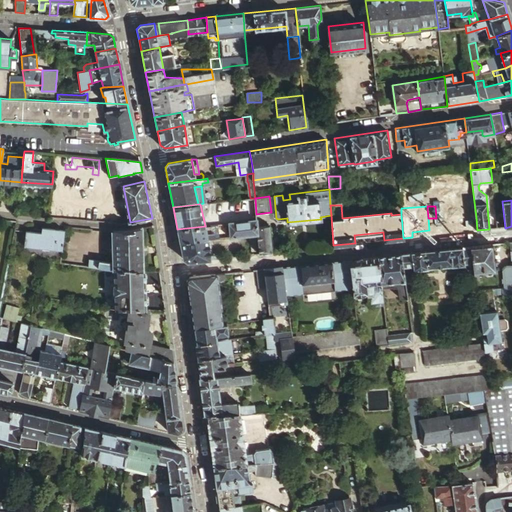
[(477,230),(476,217),(452,219),(453,233),(477,230)]
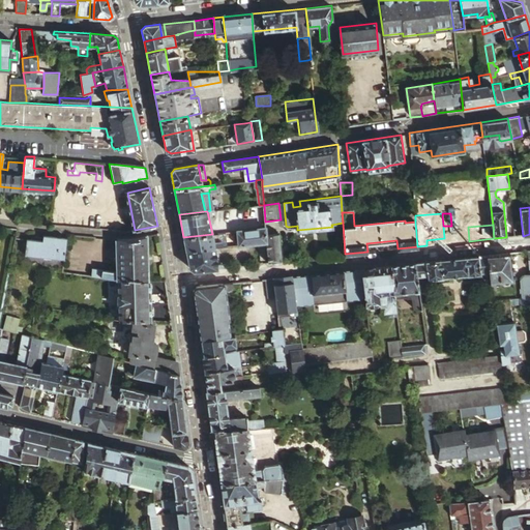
[(238,245),(267,242),(266,234),(266,228),(237,231),(238,245)]
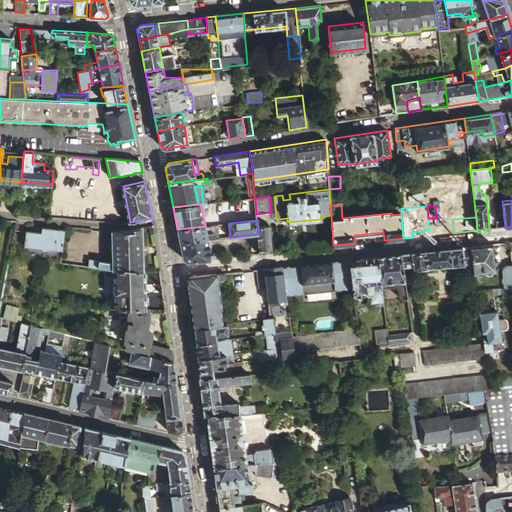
[(257,226),(258,234),(260,254),(272,252),(270,225),(257,226)]
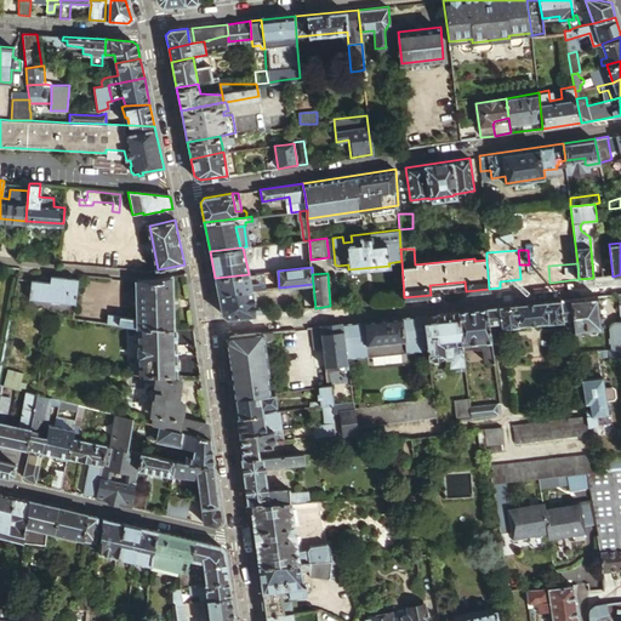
[(218,294),(250,290),(260,289),(258,284),(251,285),(249,274),(215,278),(218,294)]
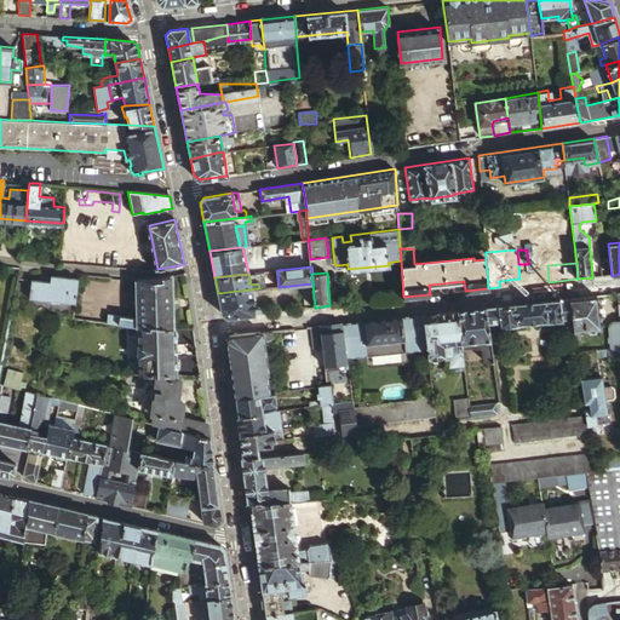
[(29,297),(75,303),(78,279),(50,275),(49,281),(32,279),(29,297)]
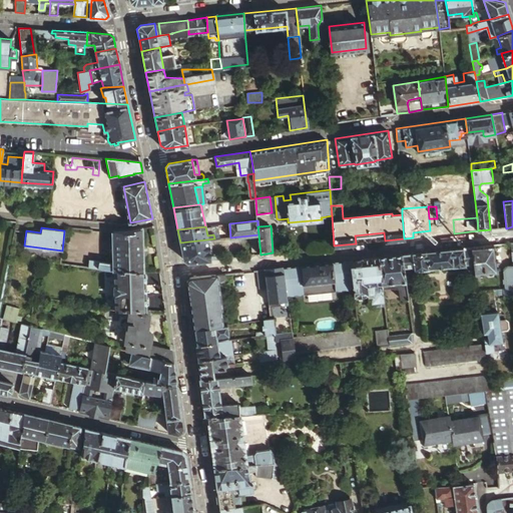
[(87,259),(86,266),(113,269),(143,271),(142,227),(127,230),(113,230),(113,262),(87,259)]
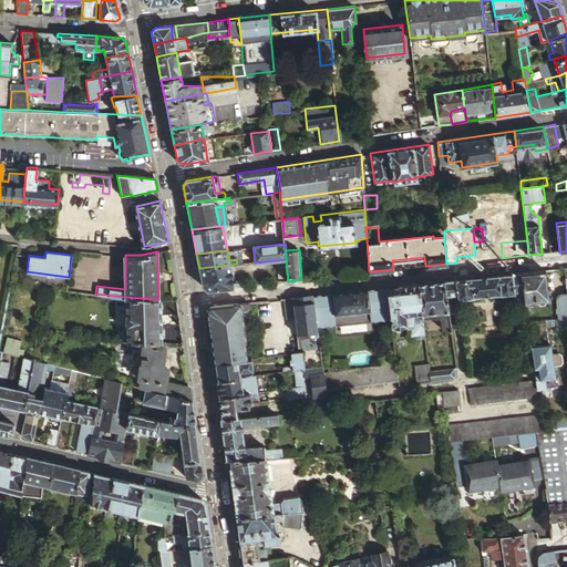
[(232,282),(228,265),(199,268),(203,286),(207,289),(243,286),(241,281),(232,282)]
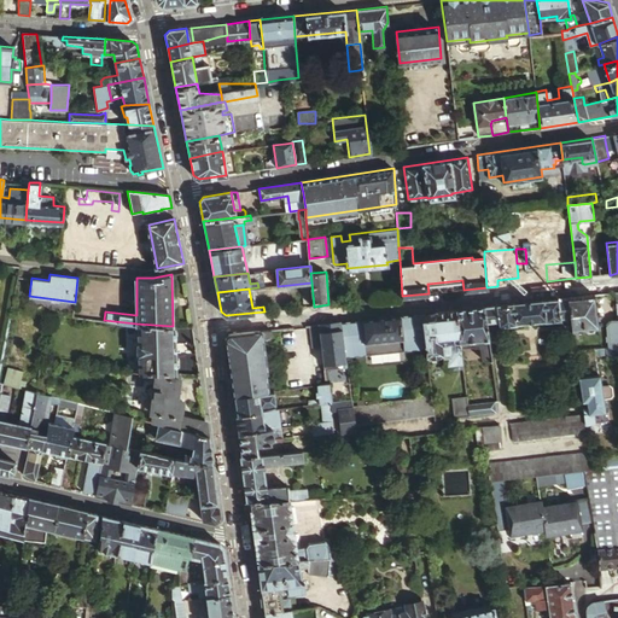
[(567,297),(570,316),(573,338),(579,337),(578,330),(587,328),(588,332),(596,331),(595,327),(599,327),(595,295),(567,297)]
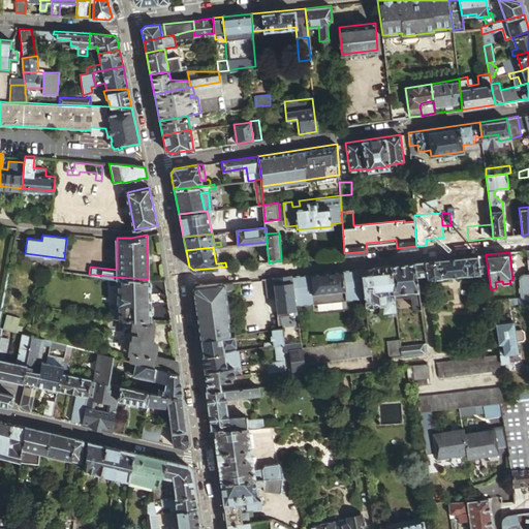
[(488,271),(486,254),(425,260),(426,271),(427,278),(442,276),(466,273),(466,274),(478,273),(478,272),(488,271)]
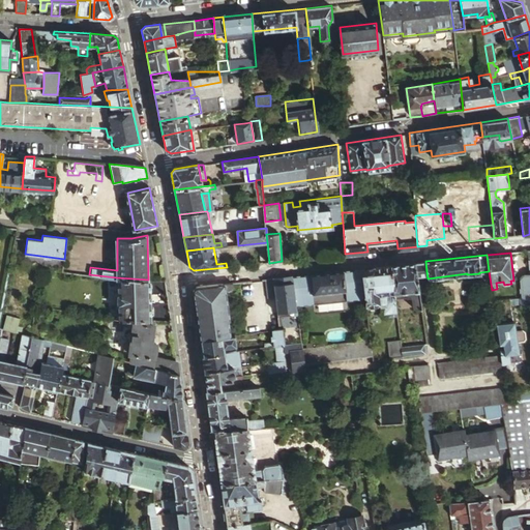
[(529,259),(529,273),(523,274),(521,278),(523,297),(529,296),(529,259)]
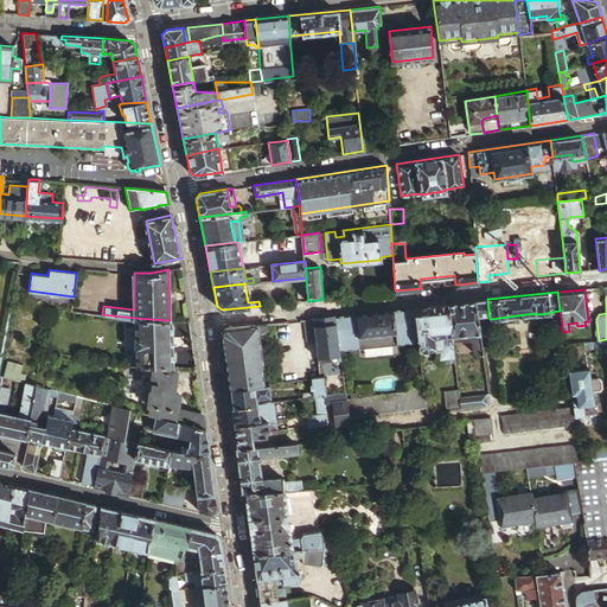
[(489,311),(487,299),(448,304),(452,340),(465,339),(466,340),(471,339),(472,349),(479,353),(483,353),(477,312),(489,311)]
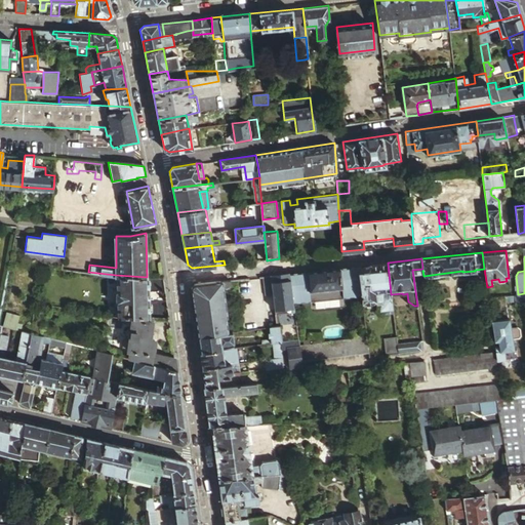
[(358,266),(361,295),(362,303),(365,303),(365,305),(374,304),(373,301),(378,300),(380,310),(393,309),(391,294),(388,263),(358,266)]
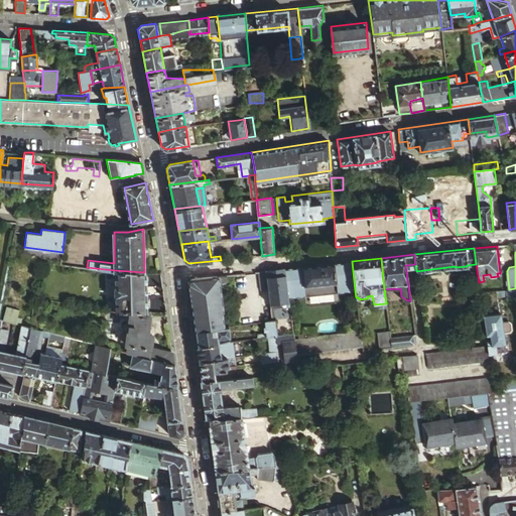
[(352,261),(285,268),(289,298),(355,290),(352,261)]
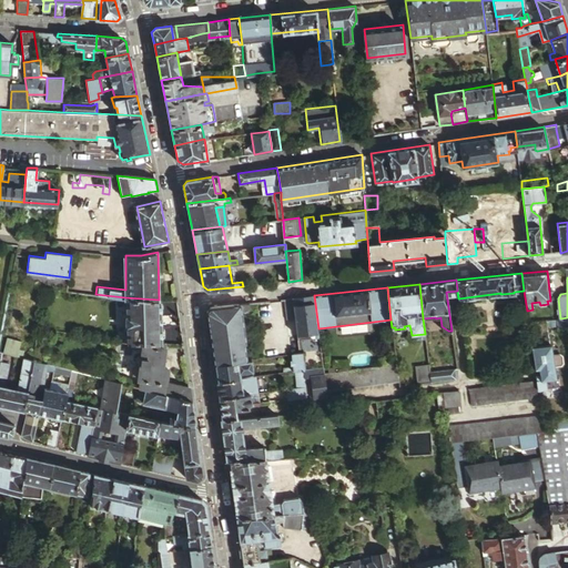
[(314,295),(293,297),(298,335),(318,332),(318,328),(314,295)]
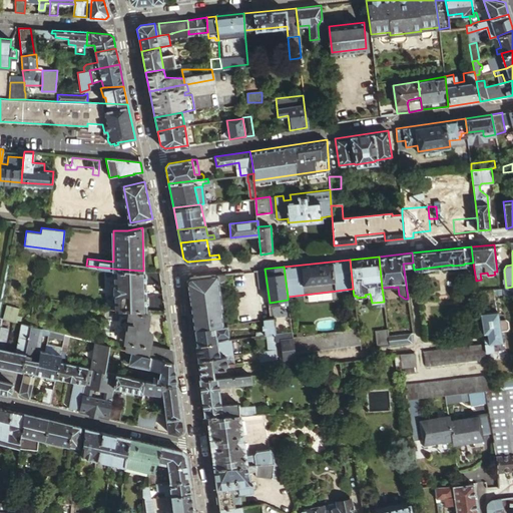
[(114,306),(113,311),(114,311),(129,311),(145,311),(144,271),(143,271),(113,269),(113,285),(112,285),(113,294),(114,296),(111,296),(111,306),(114,306)]
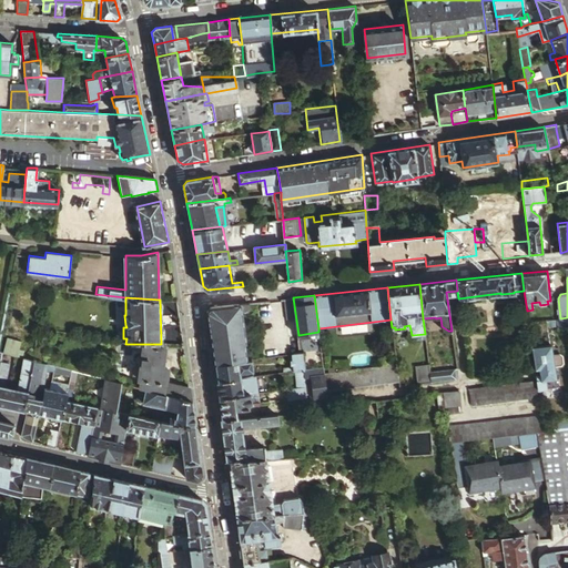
[(298,335),(293,297),(285,298),(290,336),(298,335)]
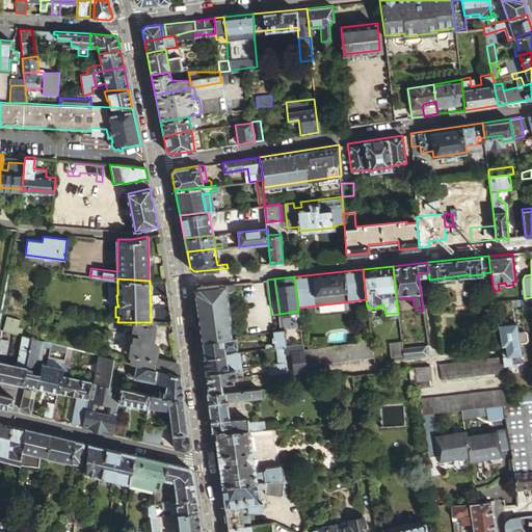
[(234,287),(234,283),(197,287),(193,291),(201,341),(233,337),(231,320),(228,291),(232,290),(234,287)]
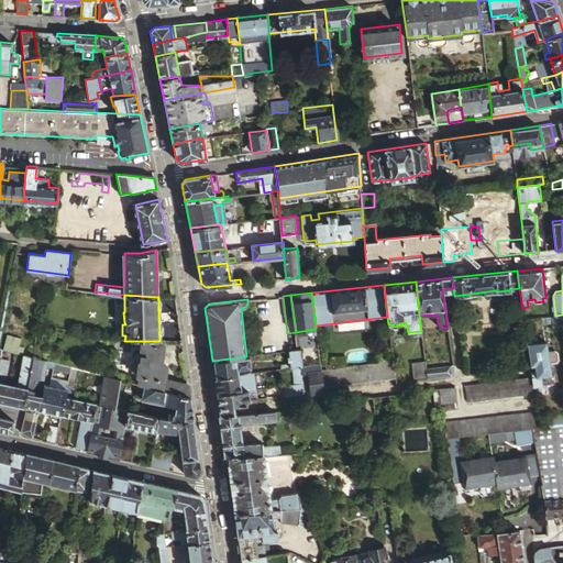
[(562,321),(562,315),(555,316),(537,319),(537,323),(530,324),(529,319),(523,320),(531,376),(550,374),(550,373),(549,363),(548,352),(545,341),(542,322),(553,321),(553,322),(562,321)]
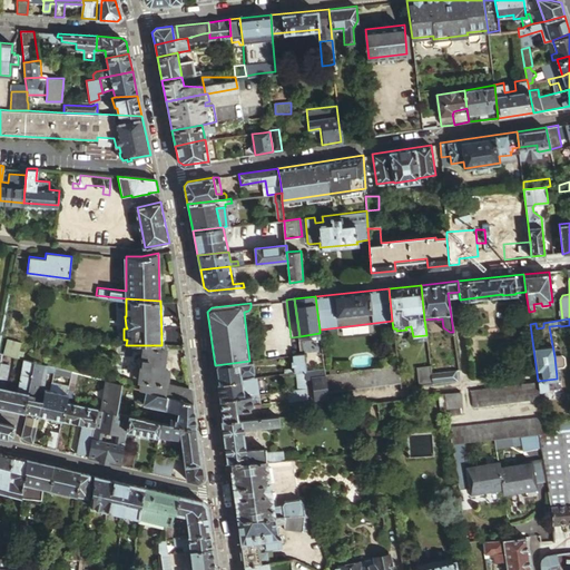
[(2,353),(6,354),(11,356),(15,356),(17,357),(21,342),(7,337),(2,353)]
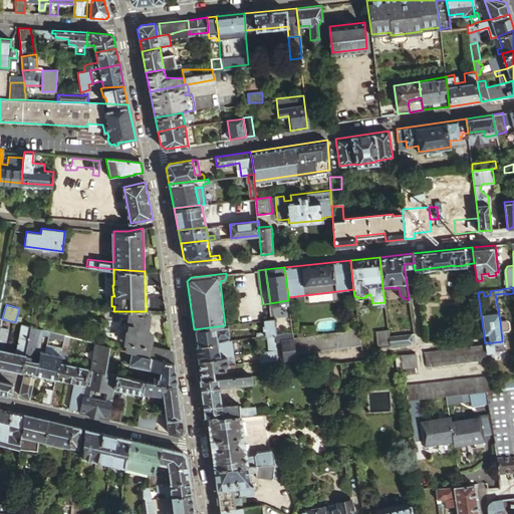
[(126,344),(125,350),(134,352),(172,361),(171,350),(149,345),(151,333),(145,332),(148,311),(146,311),(130,311),(129,313),(129,314),(124,342),(126,344)]
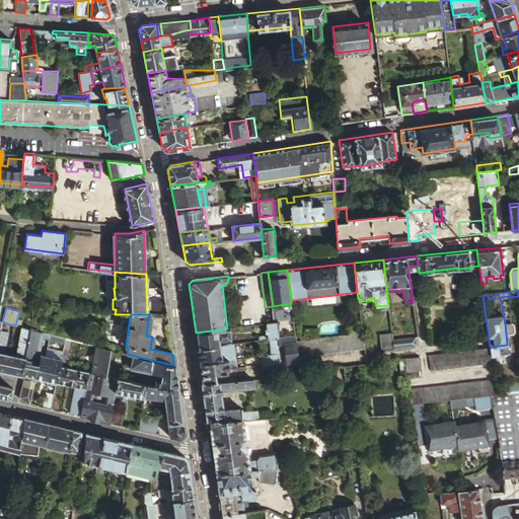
[(270,339),(278,338),(276,321),(267,323),(268,339),(270,339)]
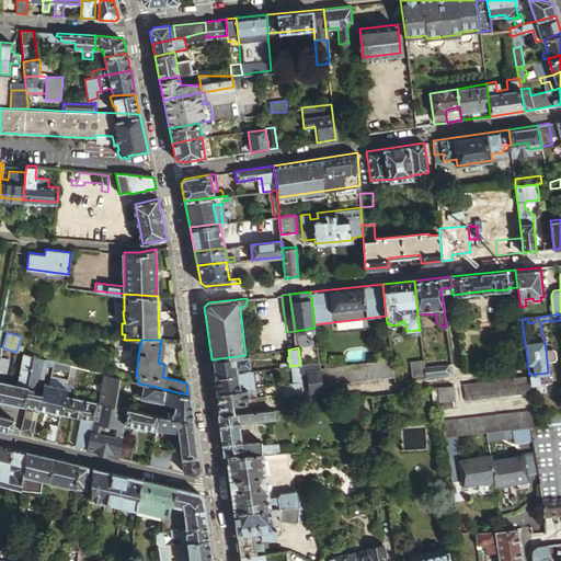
[(553,350),(546,351),(547,362),(554,361),(557,358),(556,351),(553,350)]
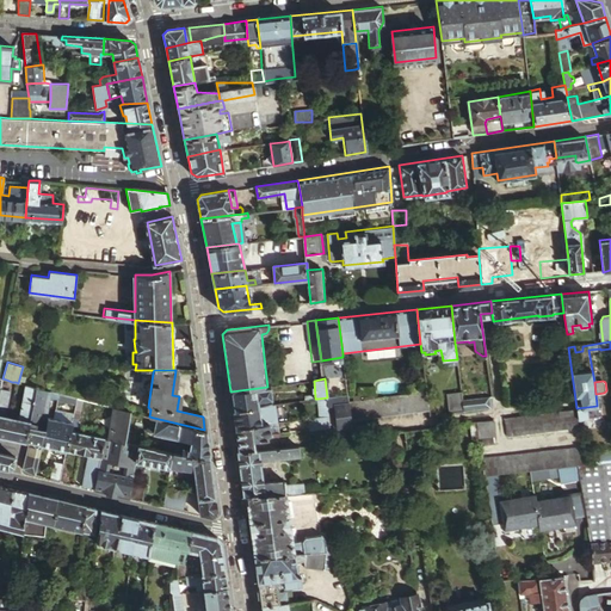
[(7,436),(25,439),(36,388),(28,386),(20,420),(13,419),(11,419),(7,436)]
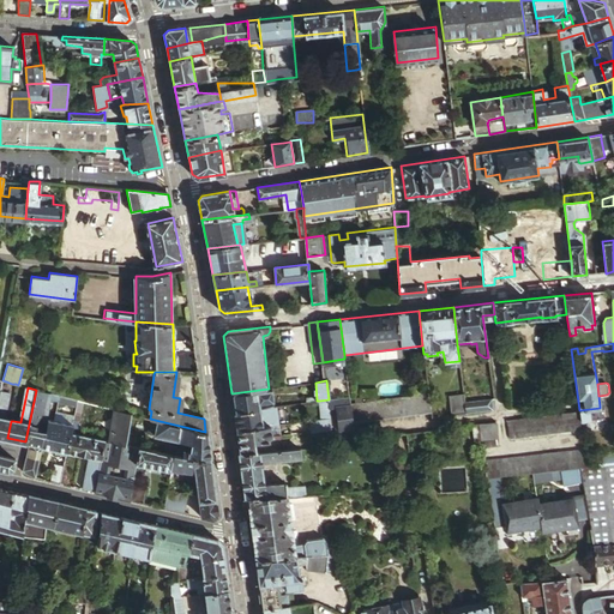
[(274,387),(269,389),(232,393),(234,411),(259,409),(259,404),(275,402),(274,387)]
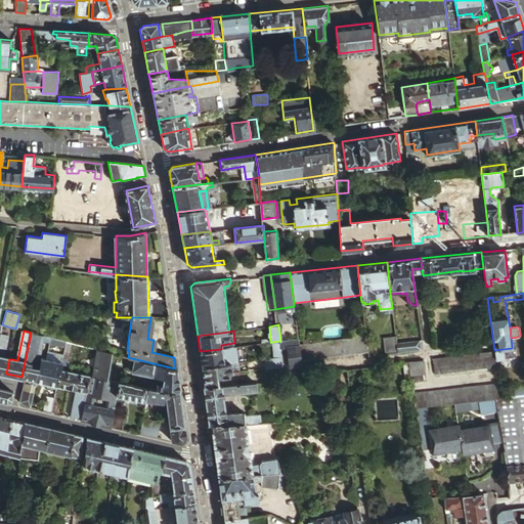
[(8,335),(0,333),(0,373),(6,374),(9,359),(3,357),(8,335)]
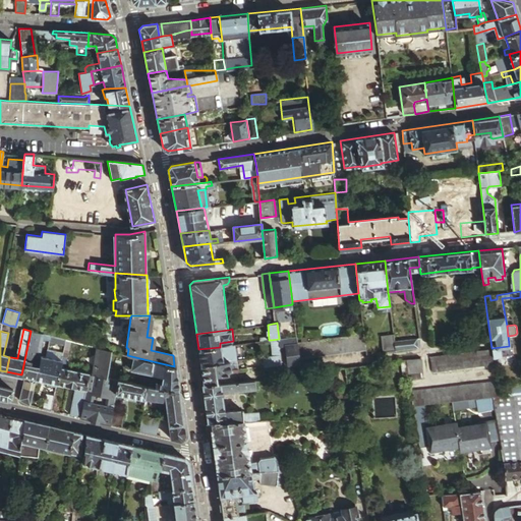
[(41,339),(48,341),(49,336),(34,331),(32,331),(31,331),(21,374),(23,375),(18,399),(21,403),(30,405),(36,378),(41,356),(38,355),(41,339)]
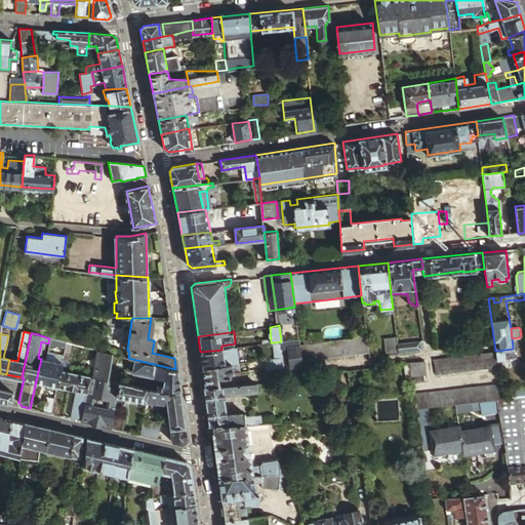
[(397,344),(396,336),(384,337),(386,355),(398,353),(397,344)]
